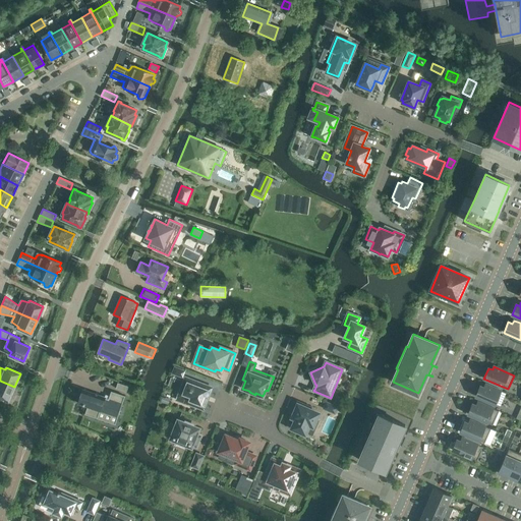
[(184,371),(175,367),(172,373),(182,378),(184,371)]
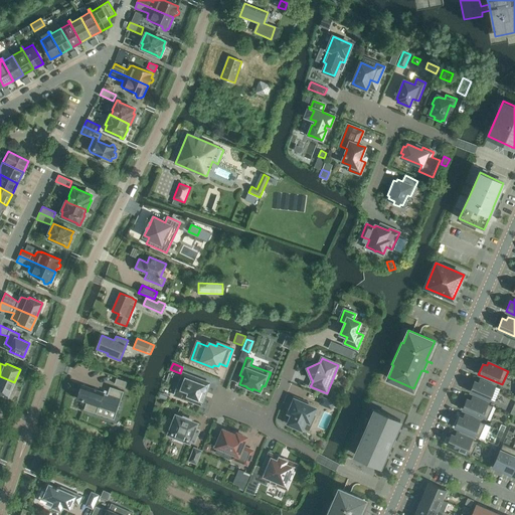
[(183,397),(186,398),(186,400),(192,402),(192,401),(200,404),(204,396),(201,395),(203,391),(204,391),(205,391),(205,390),(206,390),(206,389),(206,388),(206,387),(205,386),(206,382),(183,374),(177,390),(185,393),(183,397)]
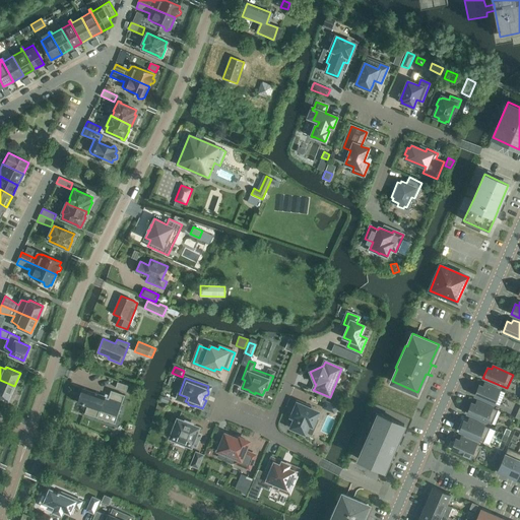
[(0,396),(8,400),(14,386),(0,380),(0,396)]
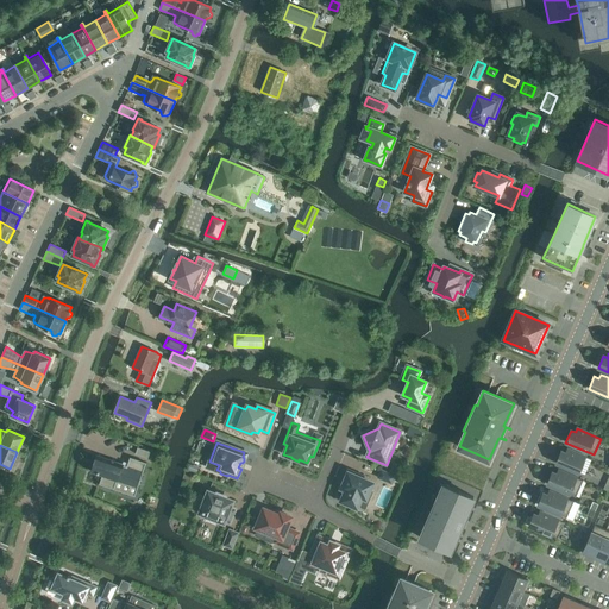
[(136,454),(148,458),(150,451),(138,447),(136,454)]
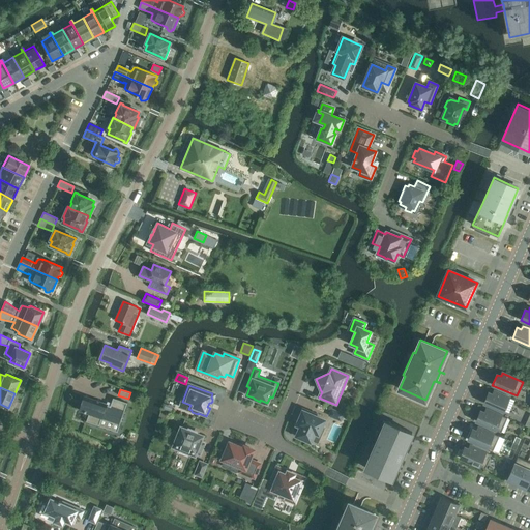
[(484,403),(503,412),(509,398),(494,390),(493,394),(489,392),(484,403)]
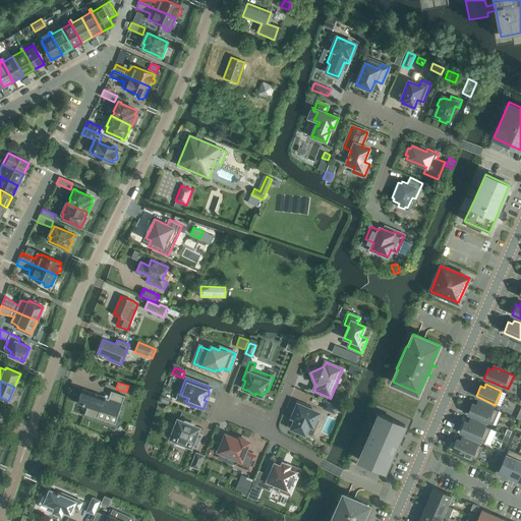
[(98,418),(101,409),(119,415),(125,396),(110,391),(107,399),(82,391),(78,403),(85,406),(83,414),(98,418)]
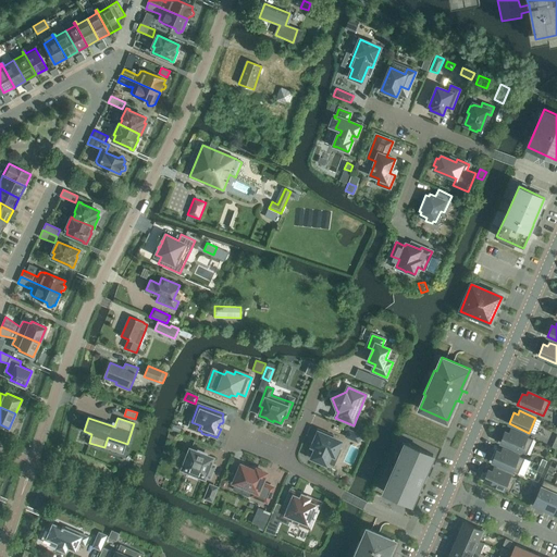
[(348,430),(345,437),(358,443),(361,435),(348,430)]
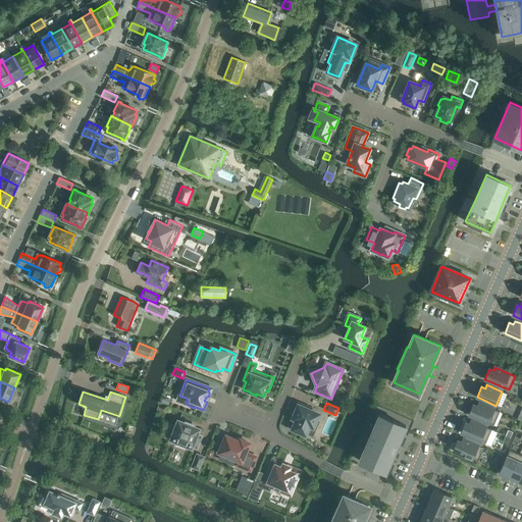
[(469,415),(493,425),(500,412),(479,403),(477,406),(474,405),(469,415)]
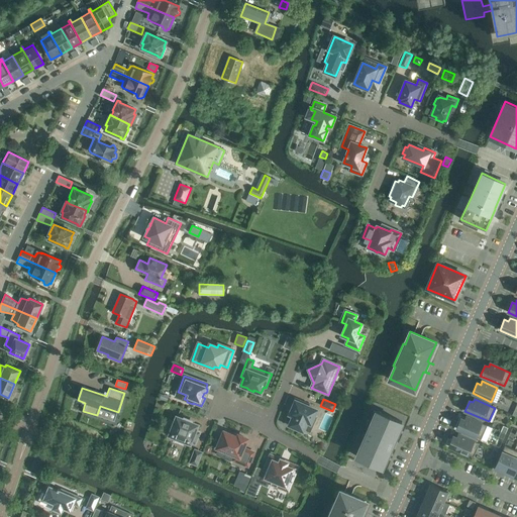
[(164,403),(159,401),(156,408),(161,410),(164,403)]
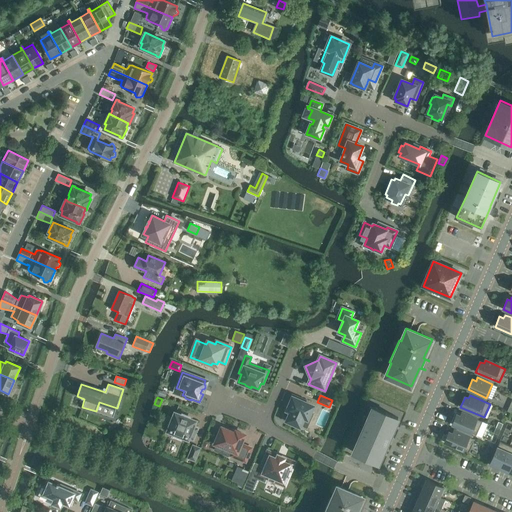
[(304,417),(310,420),(313,413),(310,412),(313,406),(293,397),(291,400),(290,400),(287,406),(289,407),(287,410),(291,412),(287,421),(300,426),(304,417)]
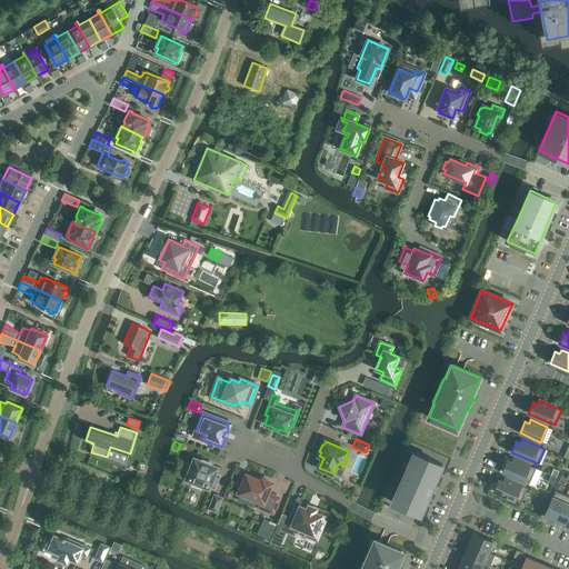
[(442,465),(415,452),(392,502),(420,515),(442,465)]
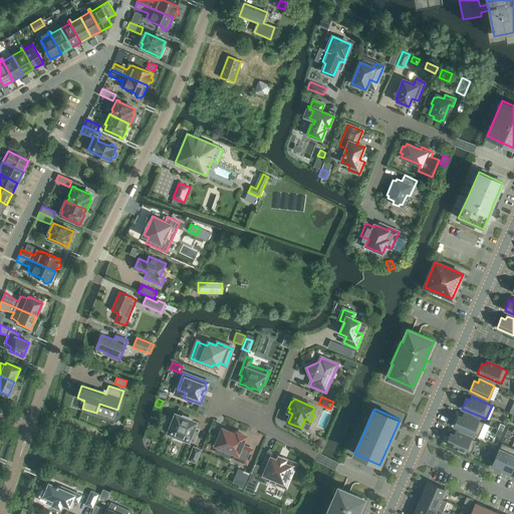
[(183,416),(183,418),(176,415),(174,421),(169,419),(165,430),(169,431),(169,433),(173,435),(189,441),(190,439),(194,441),(198,430),(194,429),(196,423),(190,420),(190,419),(183,416)]
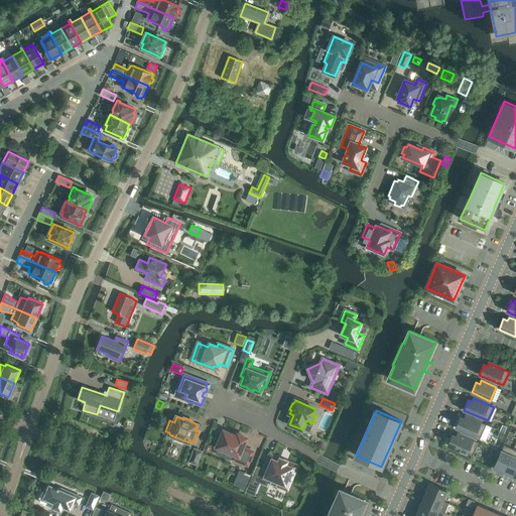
[(486,424),(466,416),(465,419),(461,417),(456,428),(480,438),(486,424)]
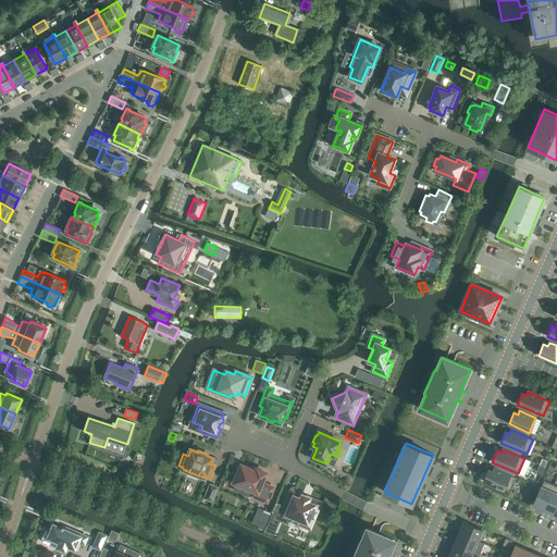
[(265,473),(257,469),(257,470),(243,465),(243,466),(242,466),(234,482),(254,491),(251,495),(267,502),(273,487),(261,483),(265,473)]
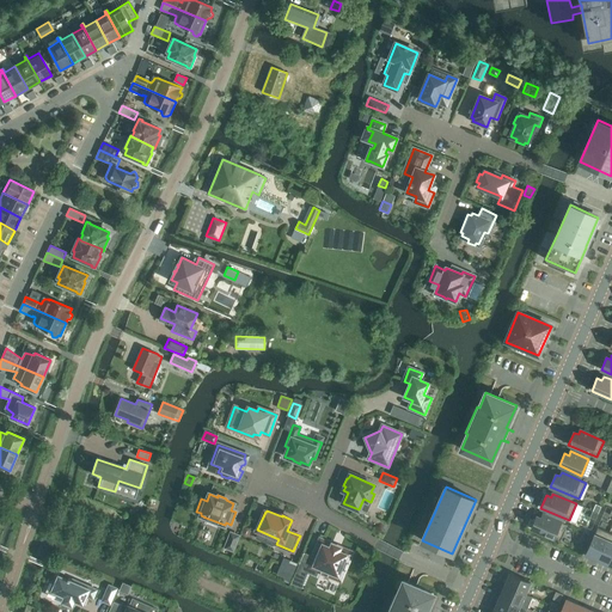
[(532,528),(561,542),(568,525),(543,514),(542,519),(537,516),(532,528)]
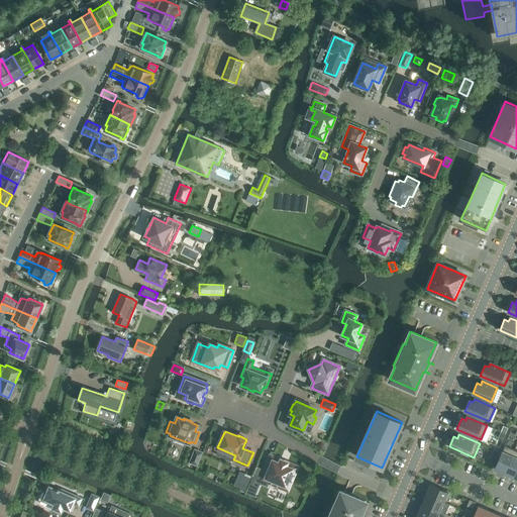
[(505,445),(495,468),(505,473),(515,450),(505,445)]
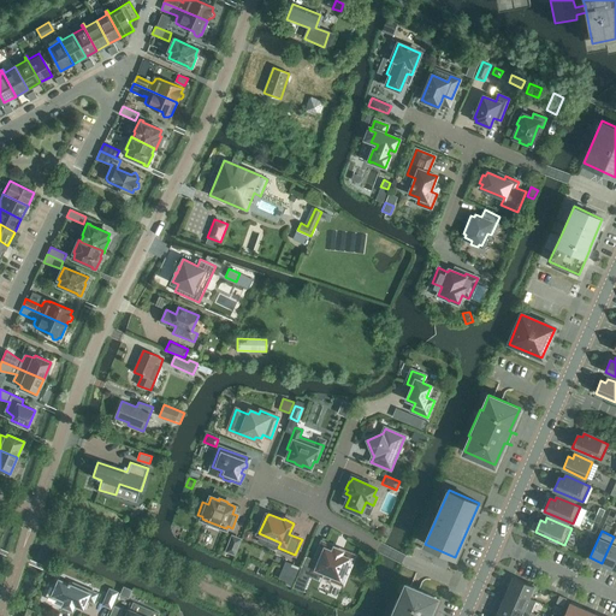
[(226,551),(235,554),(241,539),(232,537),(226,551)]
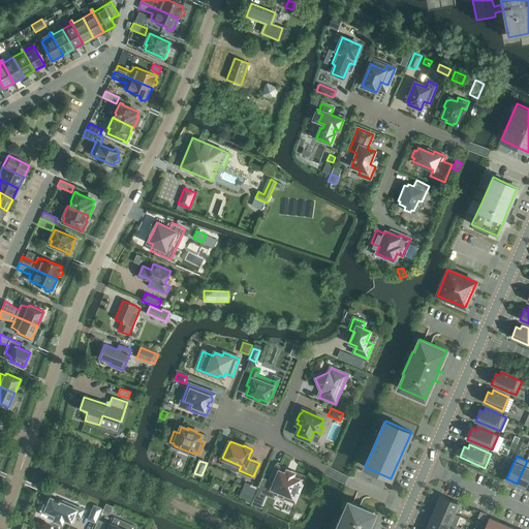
[(528,461),(527,461),(517,484),(526,488),(528,480),(528,461)]
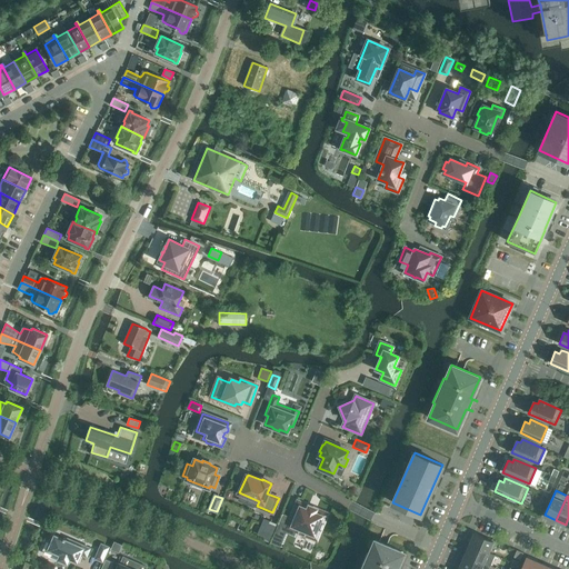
[(309,506),(298,501),(293,510),(292,511),(293,511),(291,517),(290,517),(290,518),(287,528),(298,532),(299,533),(300,529),(306,531),(305,536),(306,536),(317,540),(320,530),(321,531),(321,530),(320,529),(322,523),(323,525),(325,523),(323,523),(328,513),(316,509),(317,509),(316,508),(315,509),(310,507),(310,506),(309,506)]
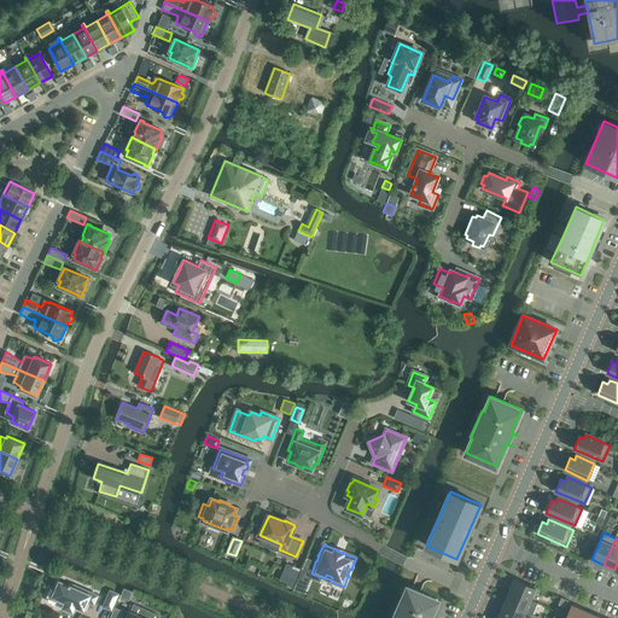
[(536,588),(516,579),(511,592),(530,600),(536,588)]
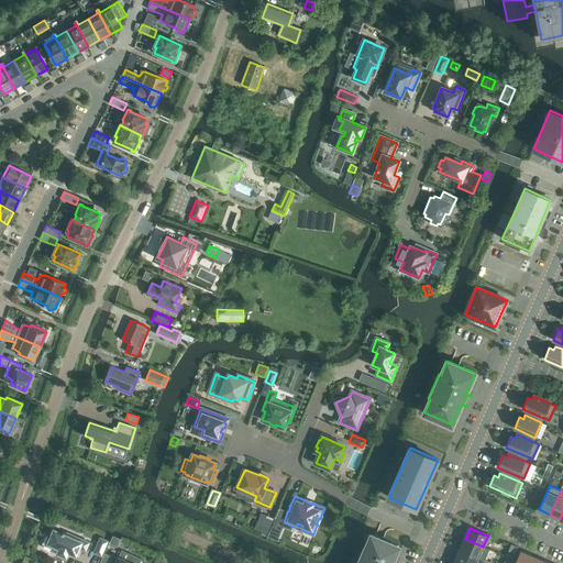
[(89,542),(67,533),(66,536),(64,534),(65,532),(63,532),(62,533),(54,530),(48,543),(61,549),(58,553),(66,558),(68,552),(76,555),(79,548),(86,551),(89,542)]
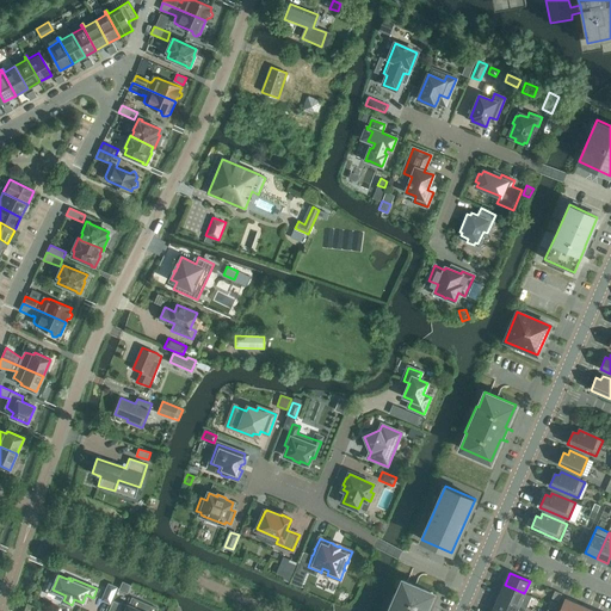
[(425,610),(433,593),(403,580),(396,594),(394,593),(386,610),(425,610)]
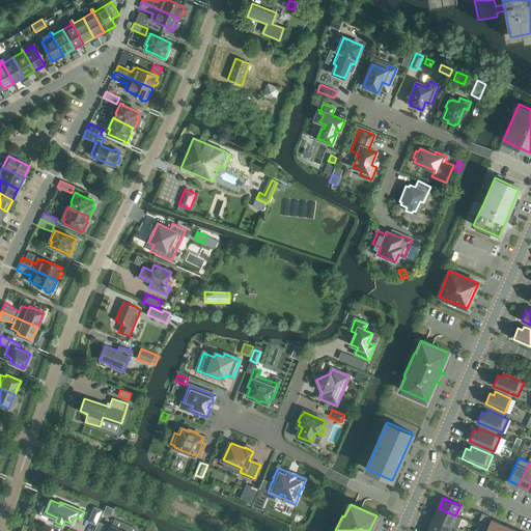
[(113,509),(105,506),(102,513),(110,516),(113,509)]
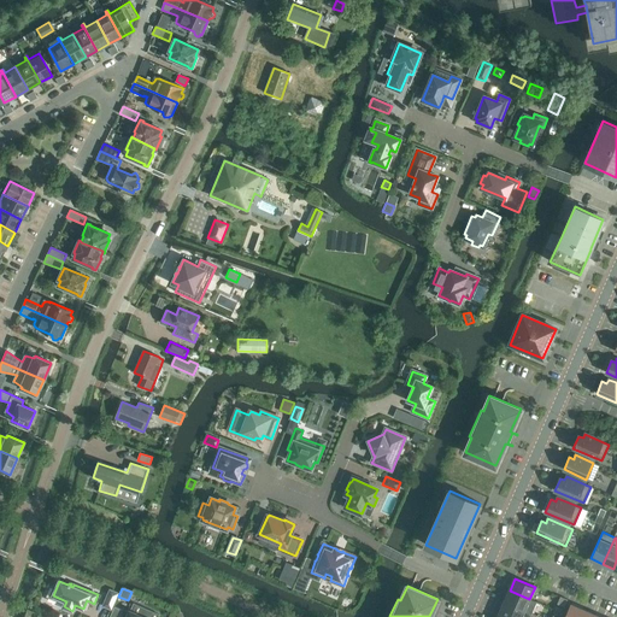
[(110,591),(104,605),(111,609),(118,593),(110,591)]
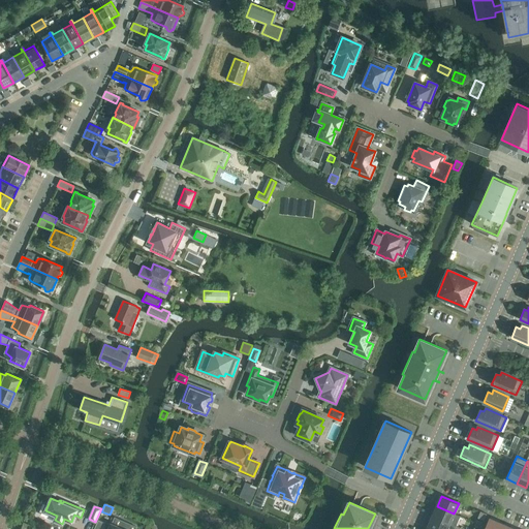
[(437,506),(433,516),(456,526),(460,517),(454,514),(437,506)]
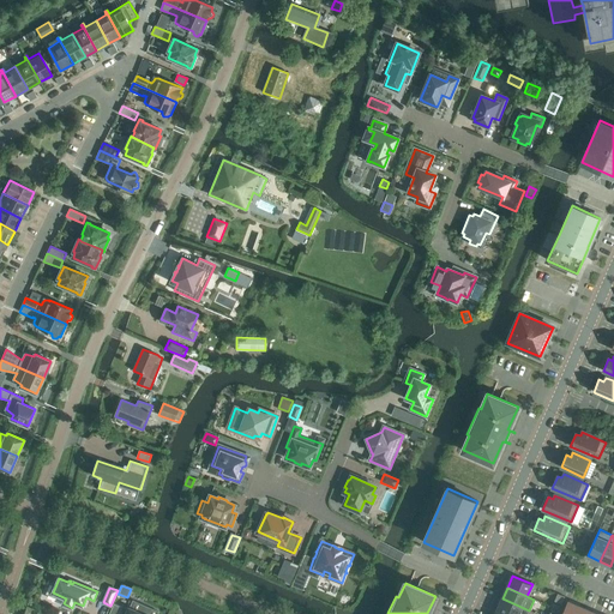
[(554,601),(561,605),(565,597),(558,594),(554,601)]
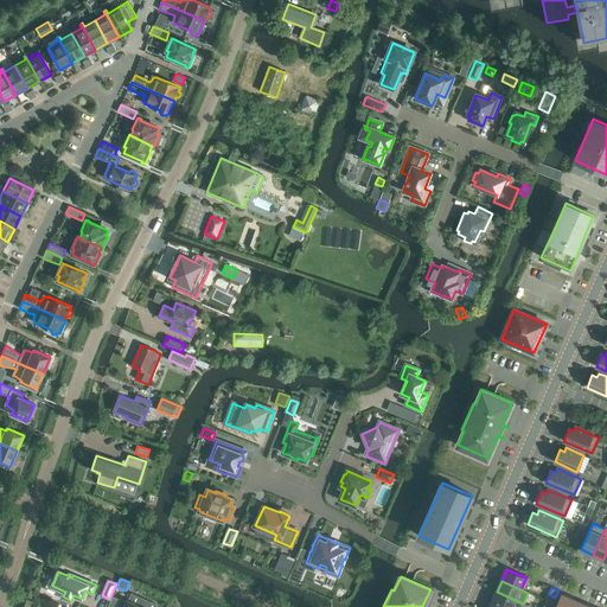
[(497,592),(492,604),(500,606),(521,606),(523,604),(497,592)]
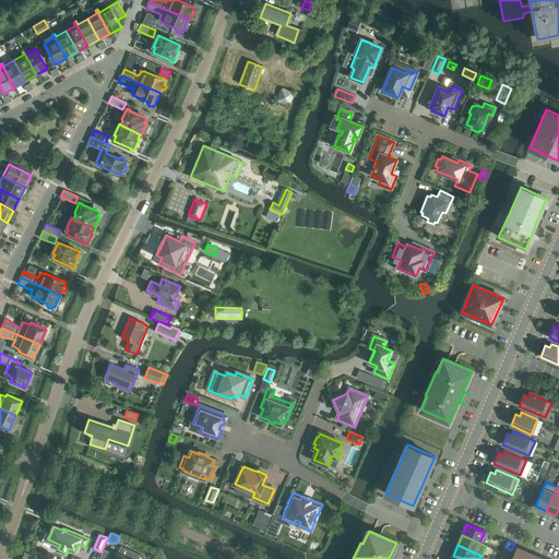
[(511,558),(524,558),(527,552),(516,548),(511,558)]
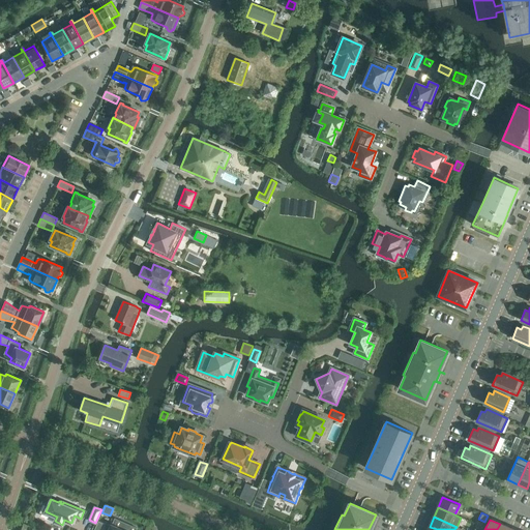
[(97,521),(93,529),(122,529),(111,525),(111,526),(105,524),(97,521)]
